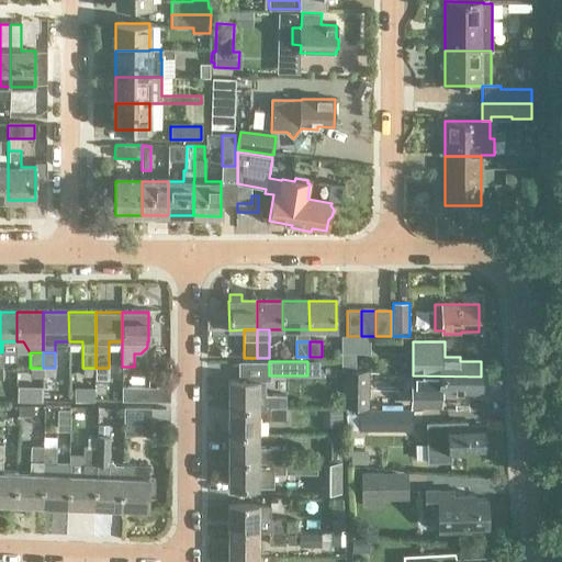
[(369,372),(347,372),(346,407),(369,407),(369,372)]
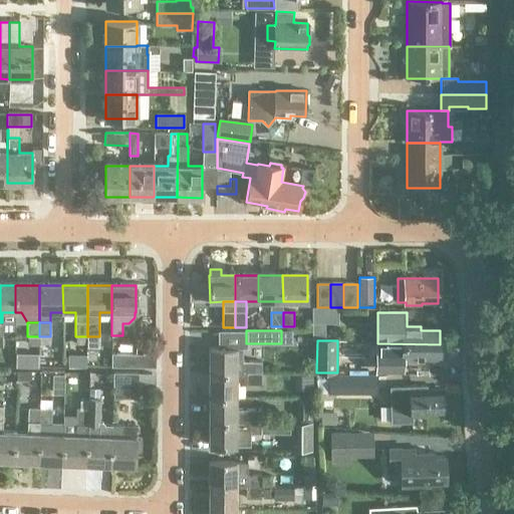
[(440,358),(440,344),(377,343),(377,360),(403,361),(421,362),(421,358),(440,358)]
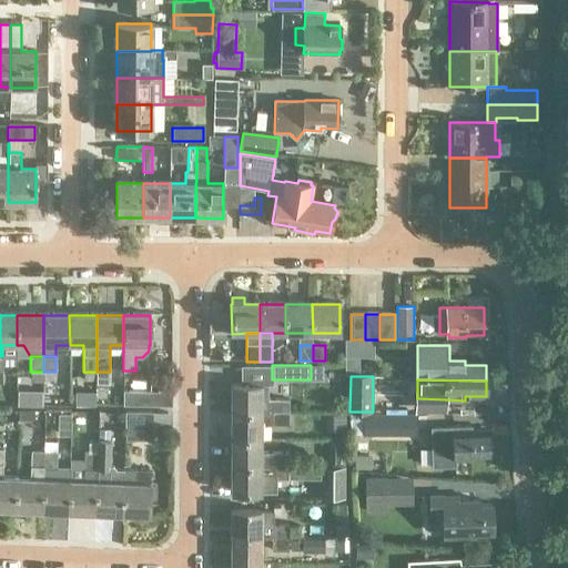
[(18,406),(34,406),(34,394),(27,394),(27,385),(18,385),(18,406)]
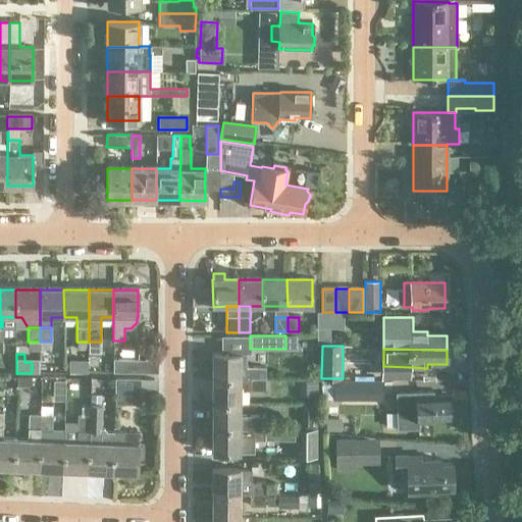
[(212,379),(247,379),(265,379),(265,366),(247,367),(247,355),(212,355),(212,379)]
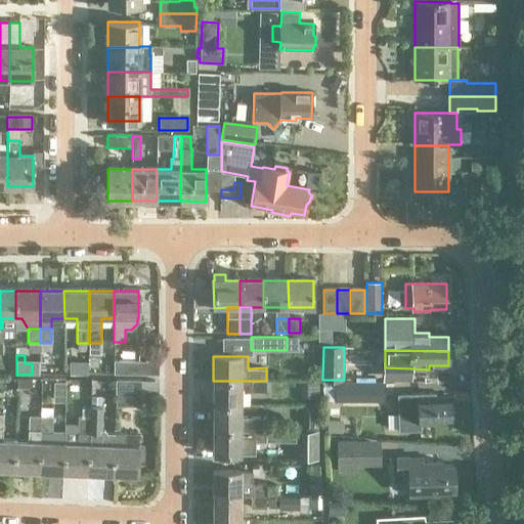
[(141,375),(141,362),(115,361),(114,375),(141,375)]
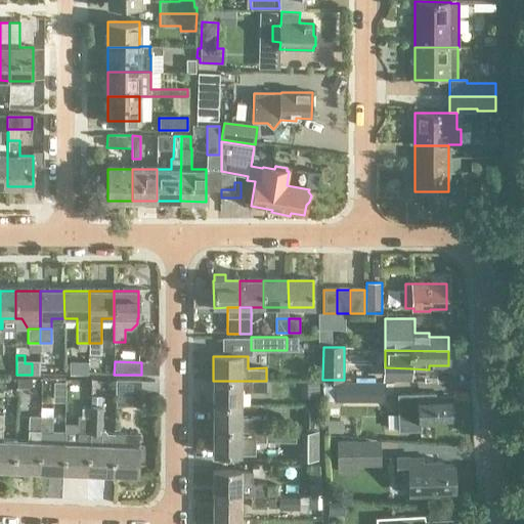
[(31,380),(17,380),(17,389),(31,389),(31,380)]
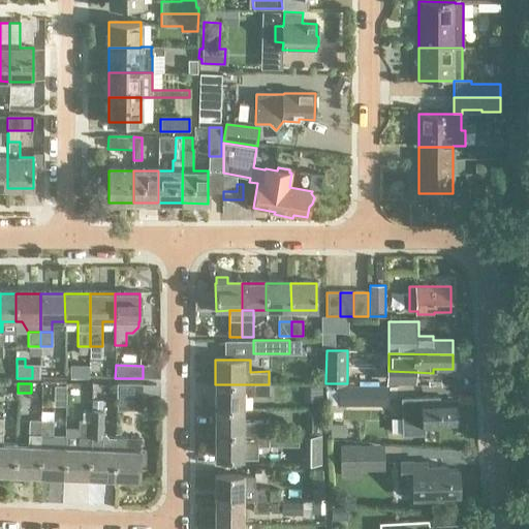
[(269,397),(269,384),(250,384),(215,384),(215,409),(244,409),(244,397),(269,397)]
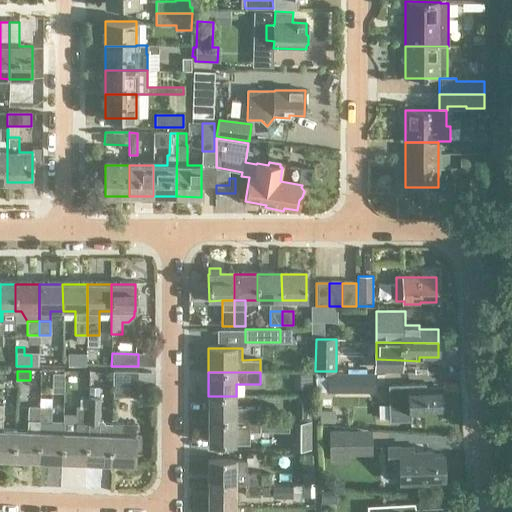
[(137,373),(113,373),(113,386),(137,386),(137,373)]
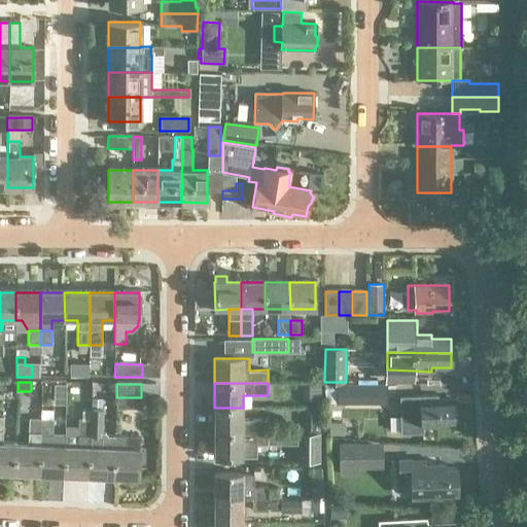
[(327,437),(346,437),(346,386),(327,386),(327,437)]
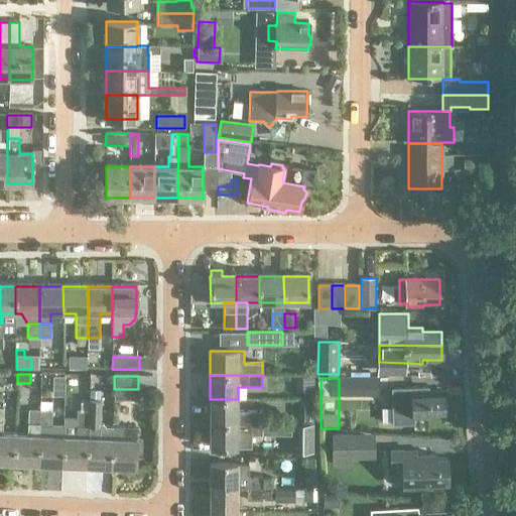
[(443,390),(428,391),(428,386),(391,388),(393,424),(414,423),(413,415),(444,414),(443,390)]
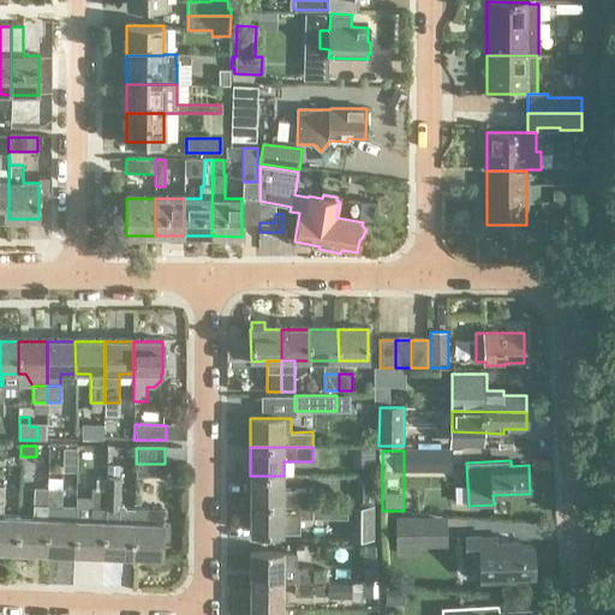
[(131,557),(133,508),(127,508),(123,505),(120,505),(121,477),(106,476),(105,491),(103,556),(131,557)]
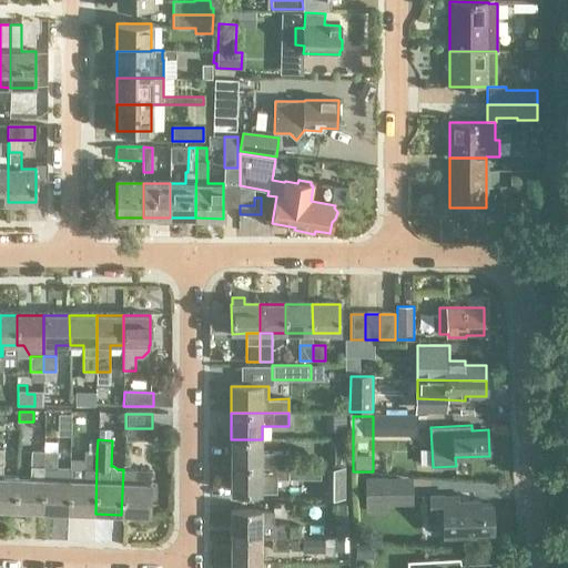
[(262,453),(262,439),(231,439),(231,466),(262,466),(272,466),(288,466),(288,453),(262,453)]
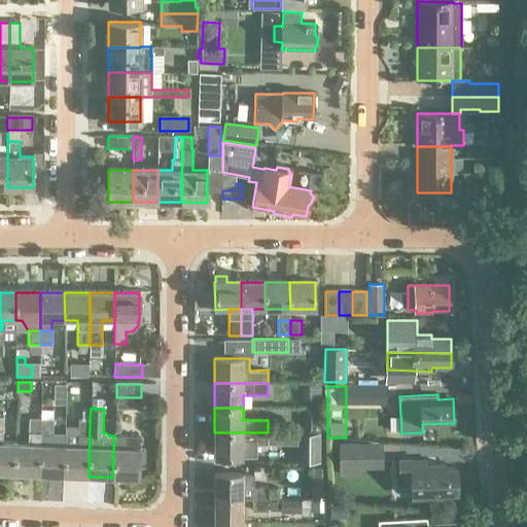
[(41,412),(40,420),(53,420),(53,412),(41,412)]
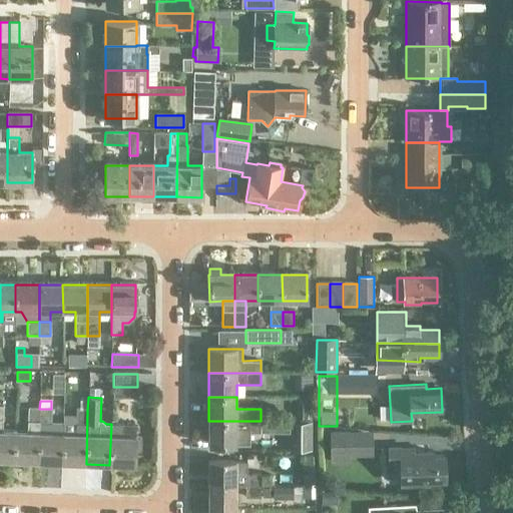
[(0,461),(13,462),(14,432),(2,432),(3,407),(0,407),(0,461)]
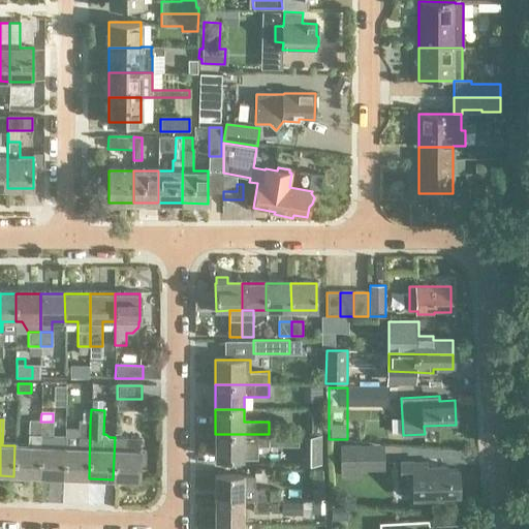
[(13,476),(38,477),(40,422),(33,421),(29,421),(28,446),(14,445),(13,476)]
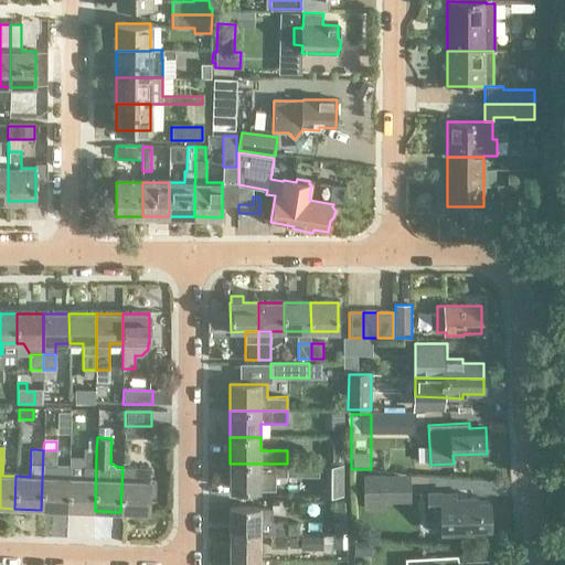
[(56,450),(43,450),(41,510),(67,510),(68,478),(70,465),(56,464),(56,450)]
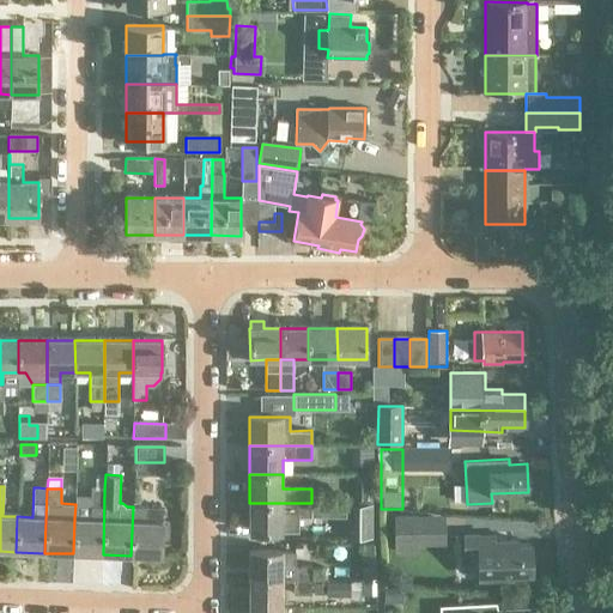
[(91,489),(91,508),(90,519),(74,519),(73,553),(103,554),(104,490),(91,489)]
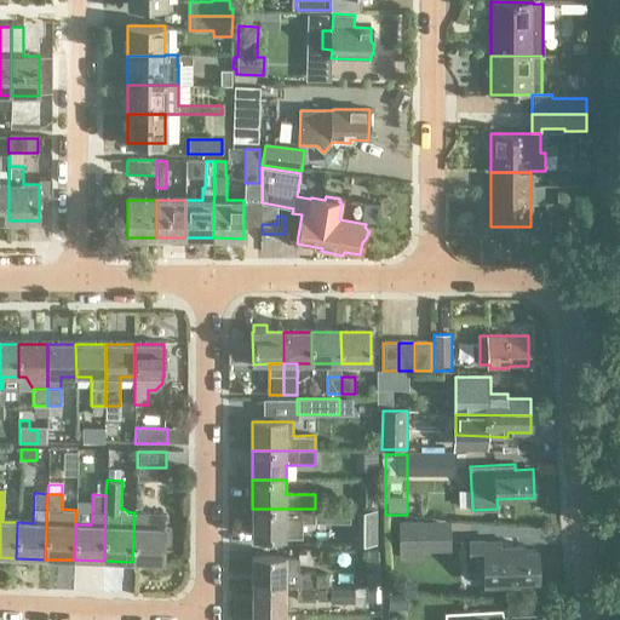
[(315,509),(297,509),(286,509),(252,509),(252,539),(286,539),(286,537),(302,537),(302,523),(315,523),(315,509)]
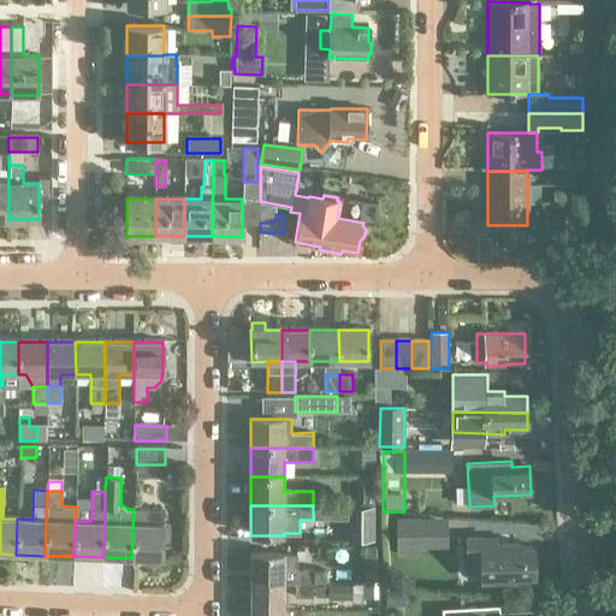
[(347,505),(347,539),(374,540),(374,507),(347,505)]
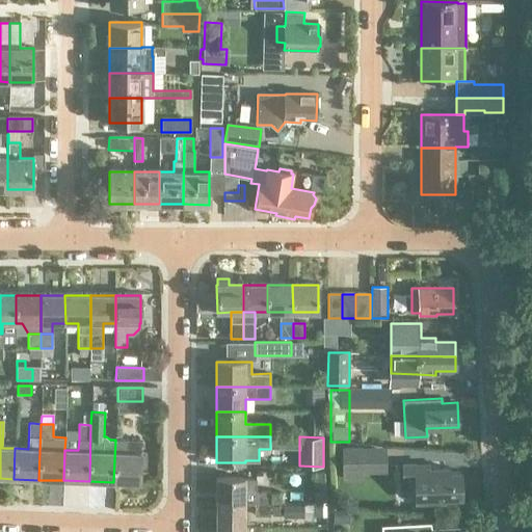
[(141,441),(115,440),(113,482),(139,483),(140,467),(147,468),(147,453),(140,452),(141,441)]
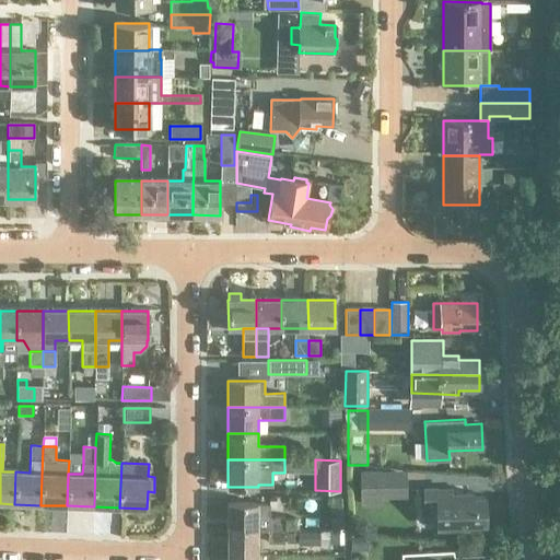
[(407,469),(360,470),(361,506),(382,505),(382,498),(407,498),(407,469)]
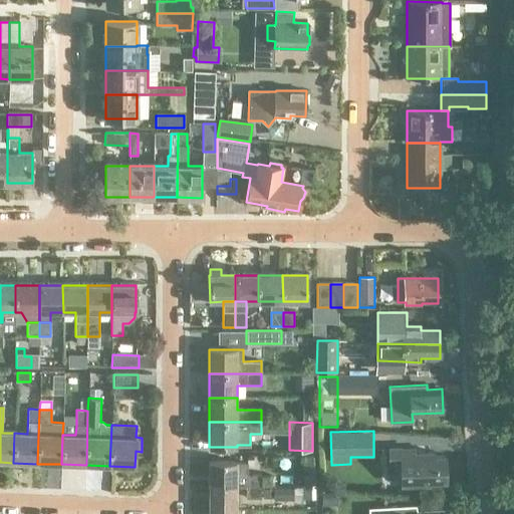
[(430,484),(429,480),(446,480),(446,456),(435,457),(435,453),(403,453),(403,449),(389,449),(389,467),(401,466),(402,484),(430,484)]
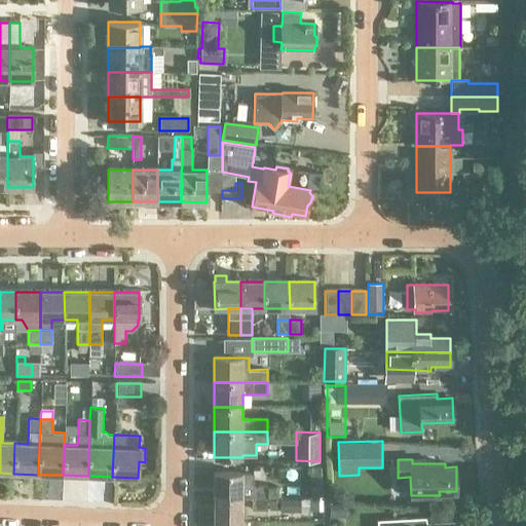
[(267,487),(253,487),(253,473),(214,473),(214,498),(241,498),(252,498),(267,498),(267,487)]
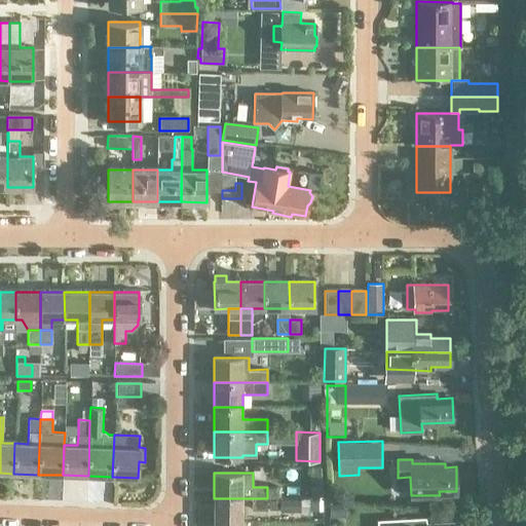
[(214,523),(241,523),(241,498),(214,498),(214,523)]
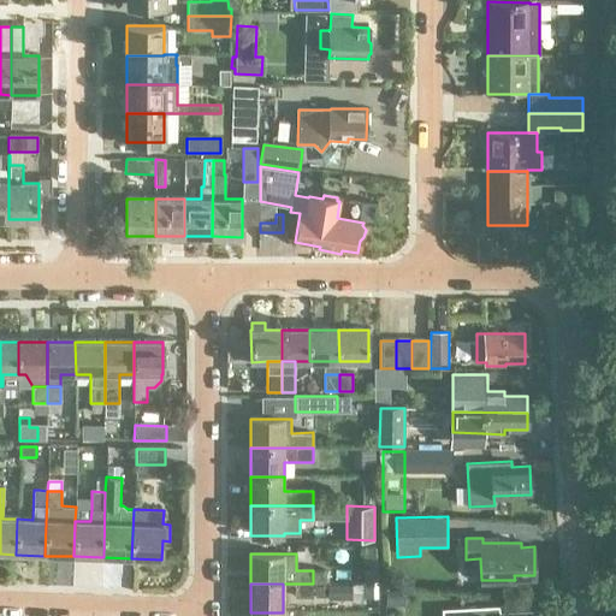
[(295,597),(313,598),(313,584),(295,584),(295,597)]
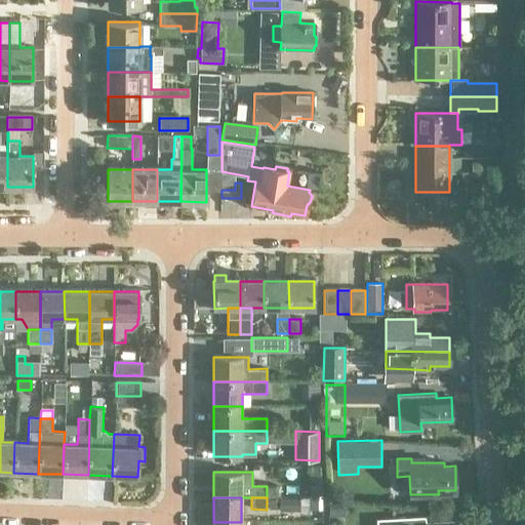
[(315,510),(315,524),(331,524),(331,510),(315,510)]
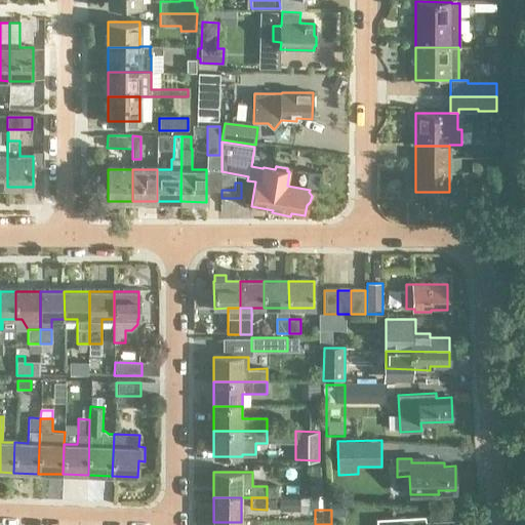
[(426,516),(391,518),(391,524),(457,524),(457,521),(426,523),(426,516)]
